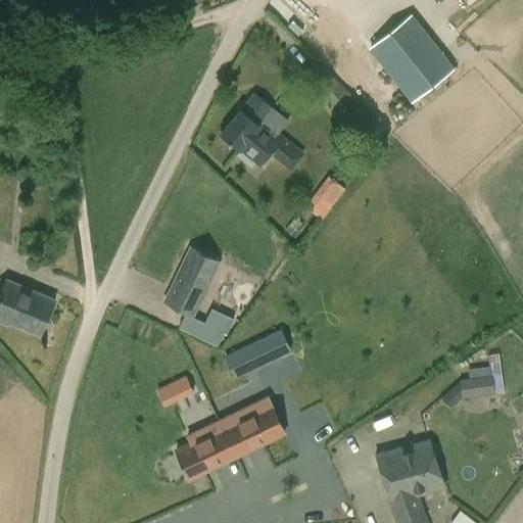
[(428,112),(462,87),(411,18),(372,49),(403,89),(408,87),(428,112)]
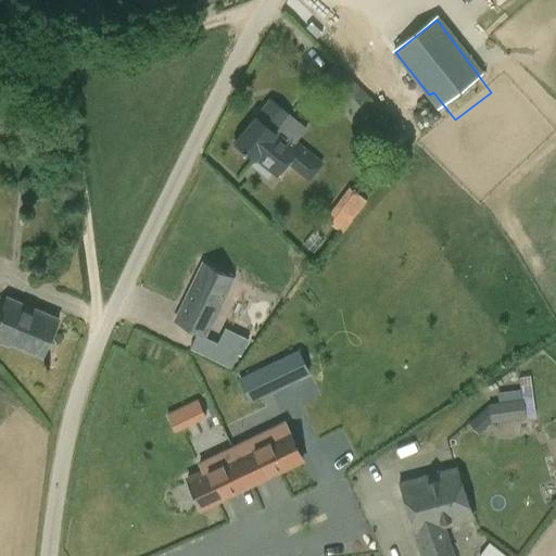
[(277,176),(287,163),(310,181),(324,163),(297,141),(306,129),(269,100),(236,142),(277,176)]
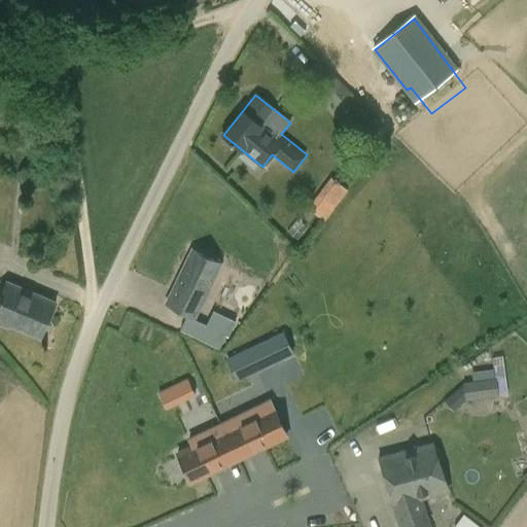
[(307,207),(325,220),(348,188),(330,175),(307,207)]
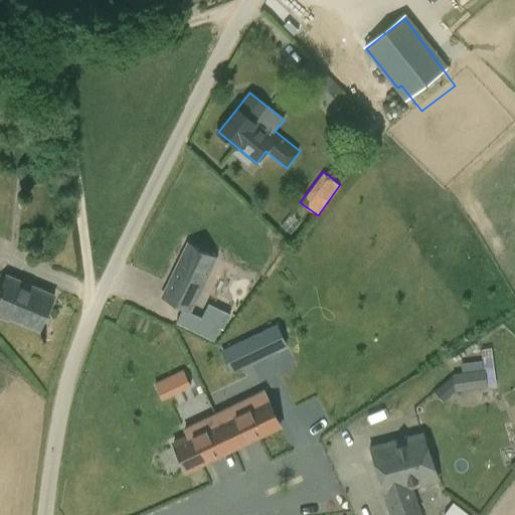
[(214,256),(187,243),(161,295),(189,309),(214,256)]
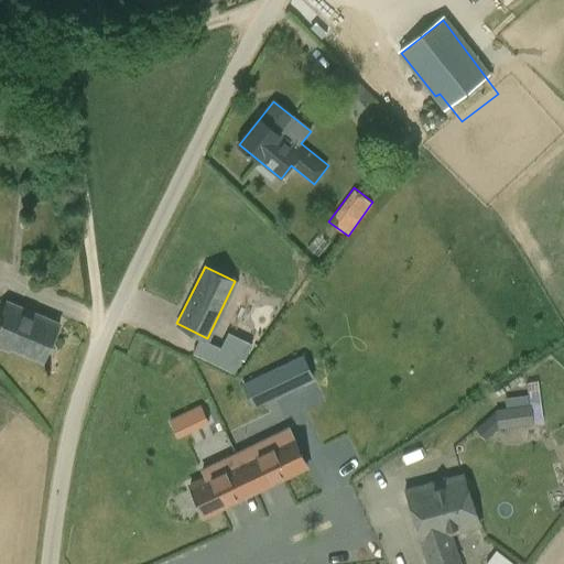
[(0,316),(0,344),(43,360),(58,323),(6,302),(0,316)]
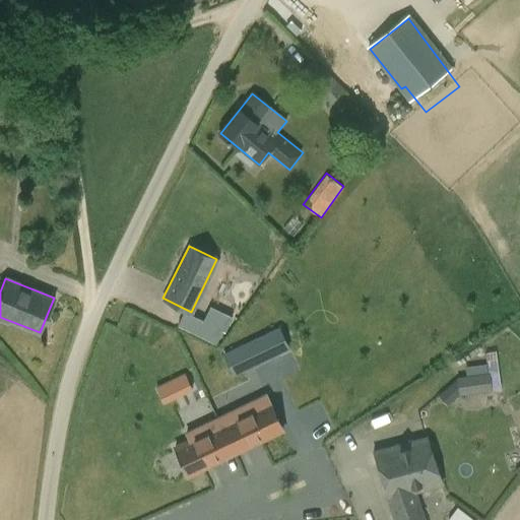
[(203,321),(197,335),(216,344),(222,331),(222,330),(203,321)]
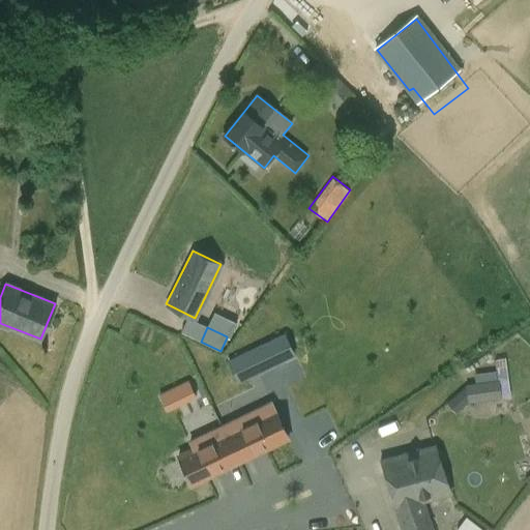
[(257,373),(294,355),(285,334),(246,352),(257,373)]
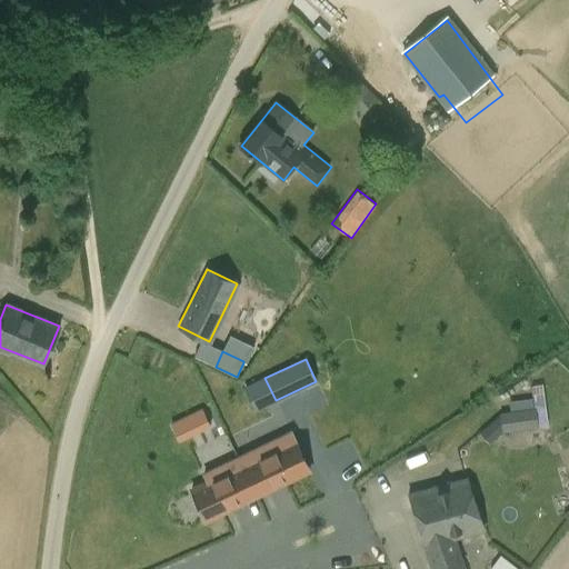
[(203,406),(170,422),(179,441),(212,425),(203,406)]
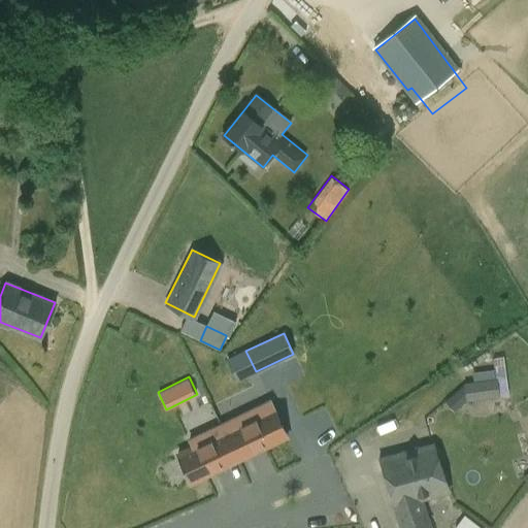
[(464,384),(466,402),(499,397),(497,378),(464,384)]
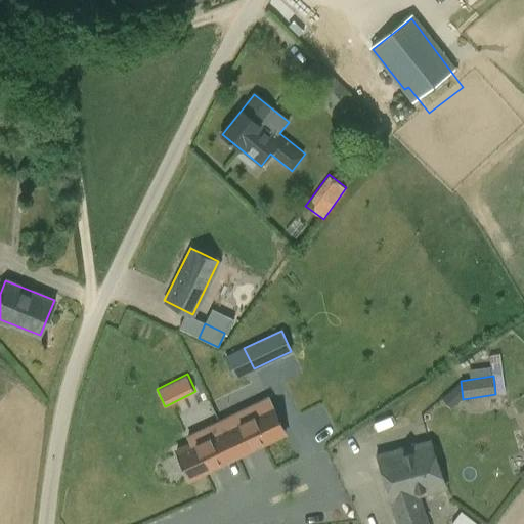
[(234,454),(234,455),(251,447),(252,450),(287,434),(268,397),(218,421),(219,422),(234,454)]
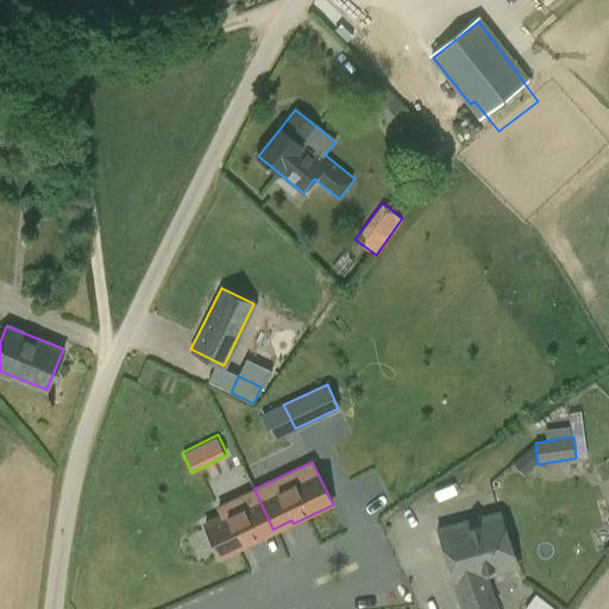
[(203,525),(220,558),(258,540),(257,537),(272,529),(272,528),(255,490),(253,489),(217,507),(221,515),(203,525)]
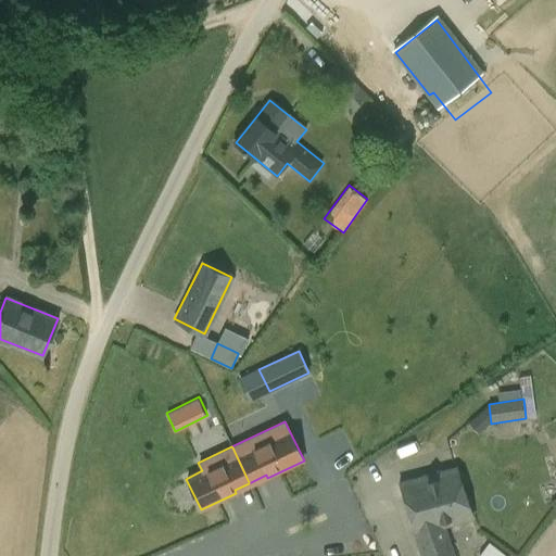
[(399,483),(420,555),(454,555),(445,528),(474,519),(456,465),(399,483)]
